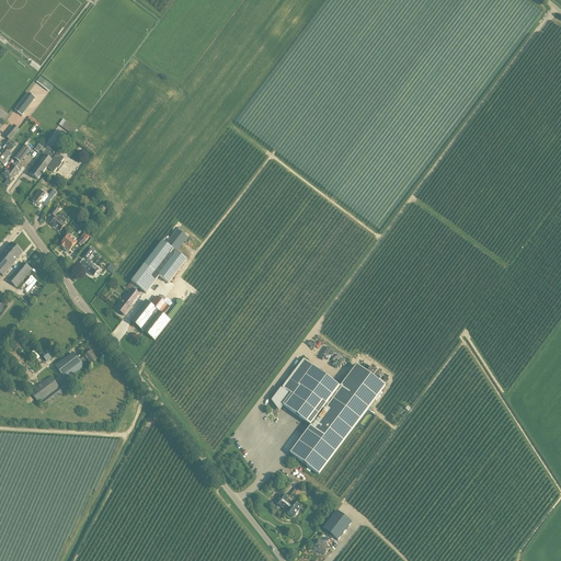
[(50,92),(54,87),(41,77),(36,82),(50,92)]
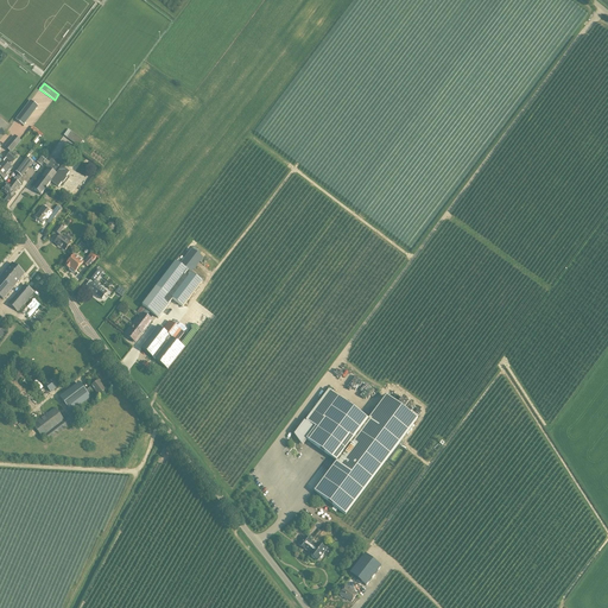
[(24,126),(38,107),(30,101),(16,120),(24,126)]
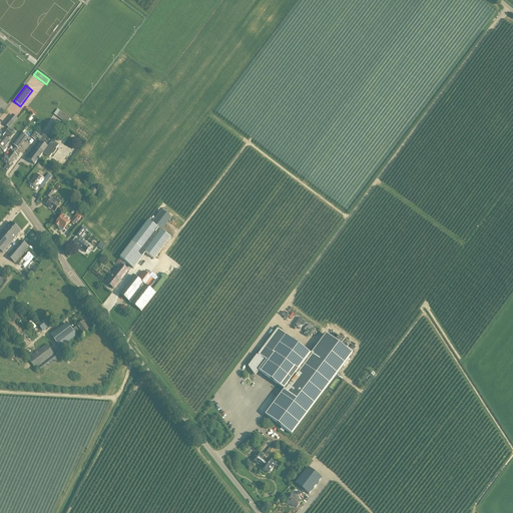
[(26,109),(32,114),(35,116),(37,114),(27,107),(26,109)]
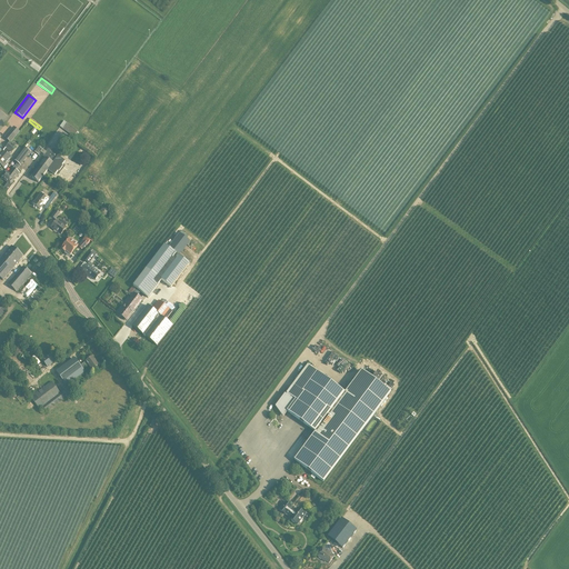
[(73,138),(78,132),(63,121),(60,127),(73,138)]
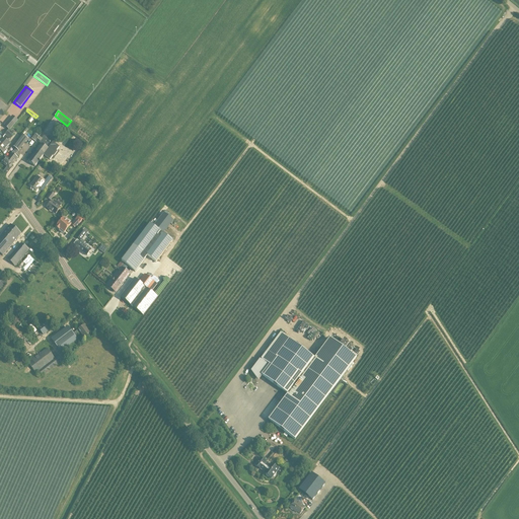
[(13,117),(10,120),(5,127),(9,131),(17,121),(13,117)]
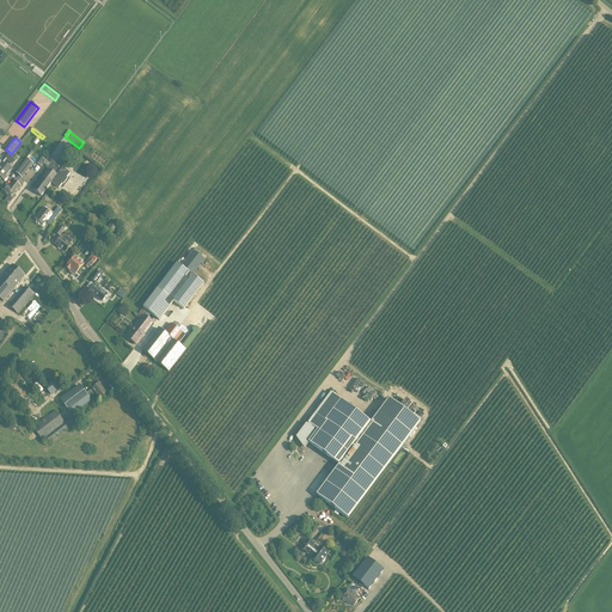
[(2,163),(0,165),(0,179),(1,178),(4,181),(12,170),(8,167),(11,164),(12,164),(17,159),(11,153),(2,163)]
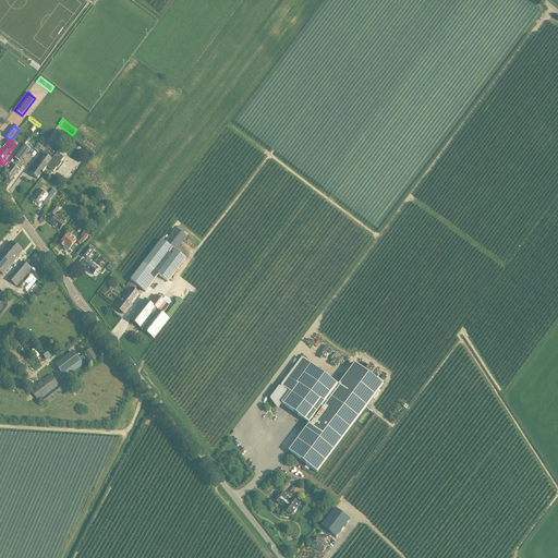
[(63,159),(57,154),(58,152),(48,144),(41,154),(43,154),(28,172),(31,174),(37,180),(47,167),(53,172),(63,159)]
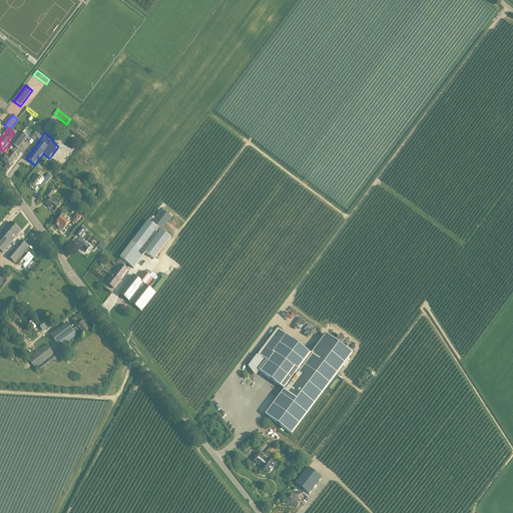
[(18,149),(27,137),(21,133),(12,145),(18,149)]
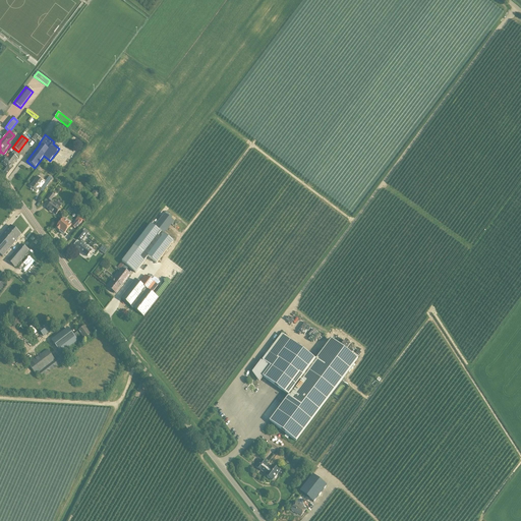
[(7,163),(12,167),(18,158),(12,153),(7,160),(5,158),(3,161),(7,164),(7,163)]
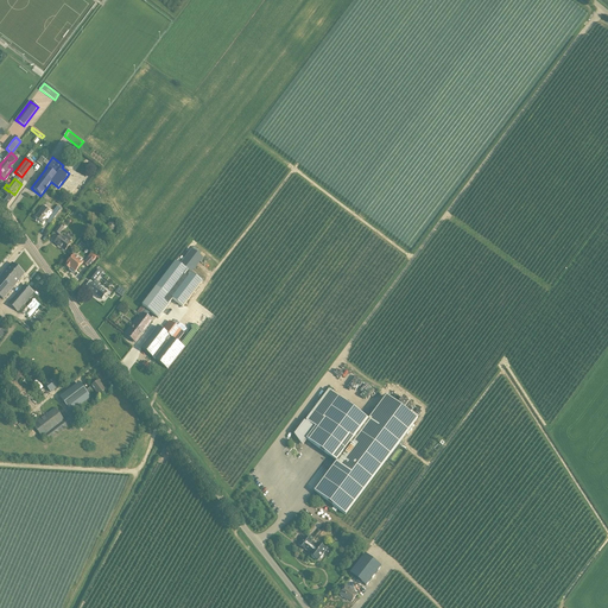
[(8,191),(4,188),(1,191),(8,196),(4,202),(7,207),(13,198),(12,197),(14,195),(8,190),(8,191)]
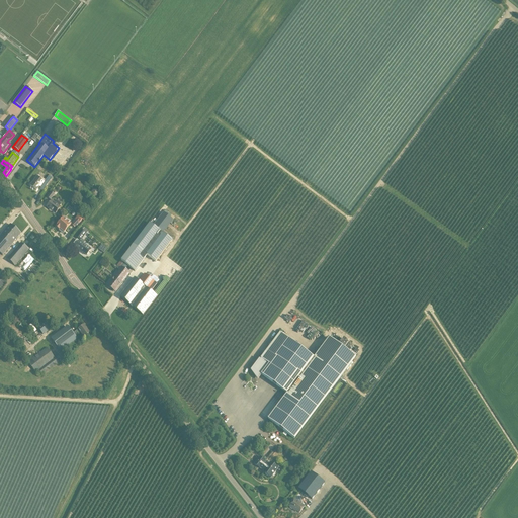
[(49,176),(47,179),(45,182),(37,177),(30,186),(36,191),(40,186),(40,187),(44,184),(46,186),(53,177),(50,175),(49,176)]
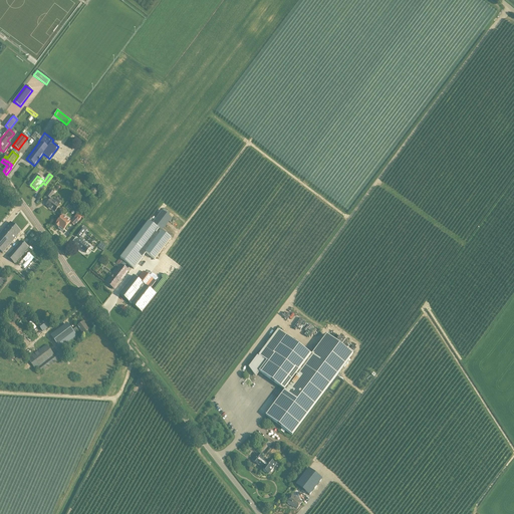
[(55,200),(54,202),(51,200),(46,206),(51,210),(51,211),(53,212),(54,212),(54,213),(59,206),(58,206),(60,204),(59,203),(56,200),(55,200)]
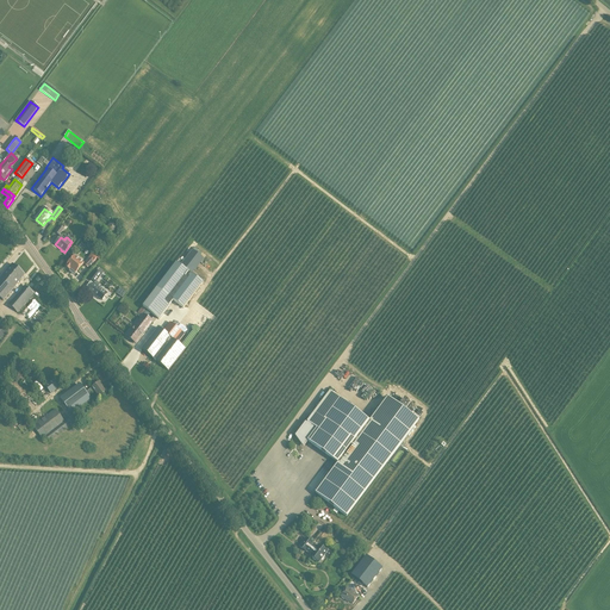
[(194,248),(180,266),(192,275),(204,260),(206,257),(194,248)]
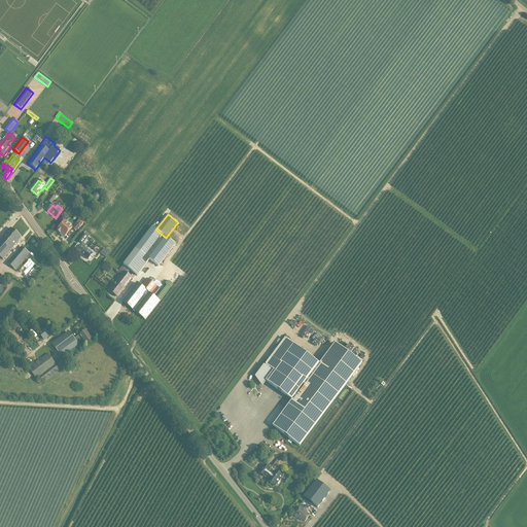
[(75,232),(83,222),(80,219),(76,223),(77,223),(73,229),(75,232)]
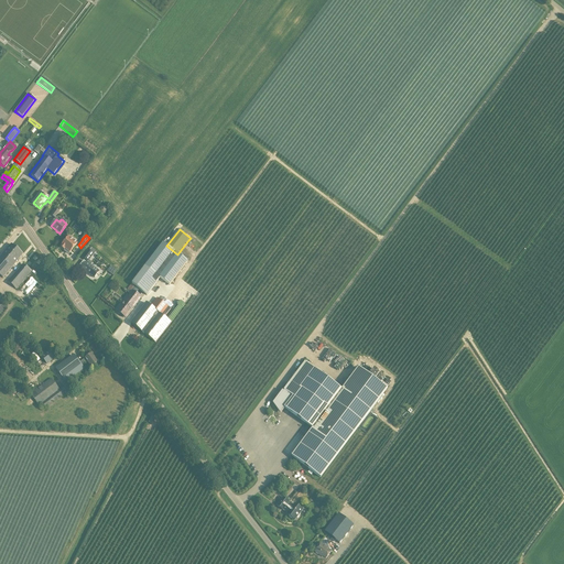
[(69,253),(77,243),(68,237),(61,247),(64,250),(65,249),(69,253)]
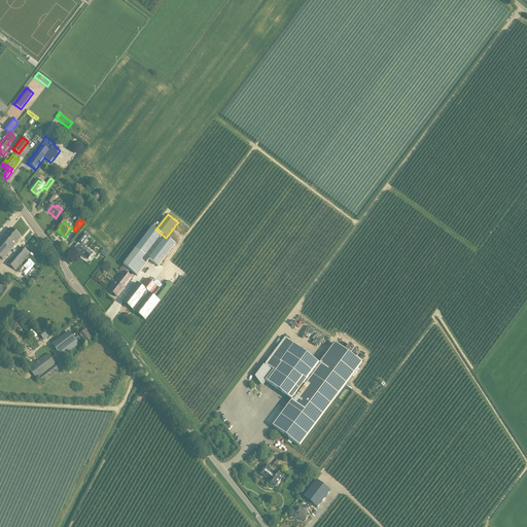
[(137,276),(140,273),(149,259),(159,267),(175,245),(152,227),(136,249),(132,254),(120,270),(117,273),(121,275),(109,291),(110,291),(110,292),(111,293),(112,293),(114,294),(114,295),(116,297),(117,296),(117,297),(132,279),(132,278),(124,273),(127,269),(132,272),(137,276)]
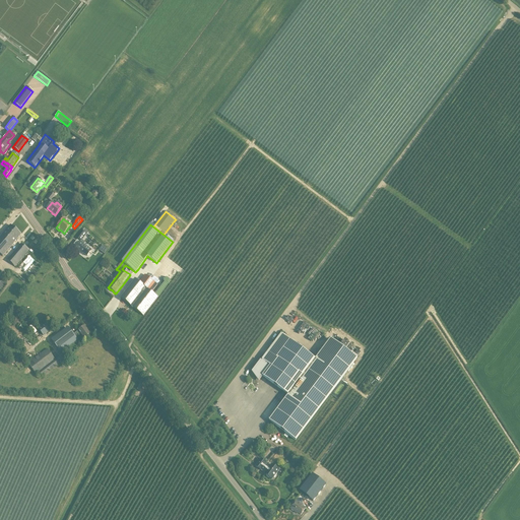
[(0,254),(3,256),(20,235),(10,225),(0,237),(0,254)]
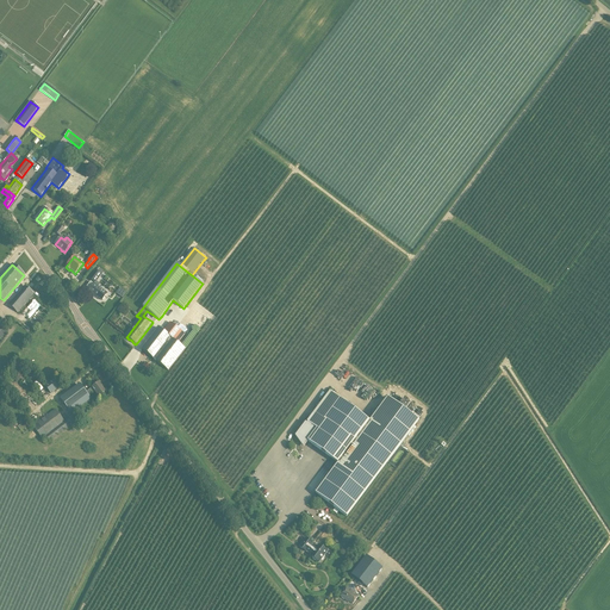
[(94,285),(88,292),(94,297),(95,296),(101,302),(106,294),(98,288),(100,285),(97,281),(101,275),(104,272),(99,268),(97,272),(95,272),(89,279),(95,284),(94,285)]
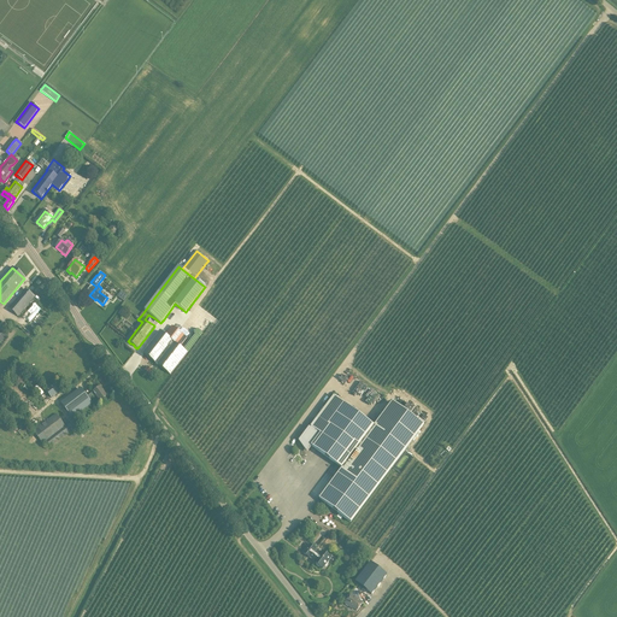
[(24,289),(9,309),(18,317),(34,298),(24,289)]
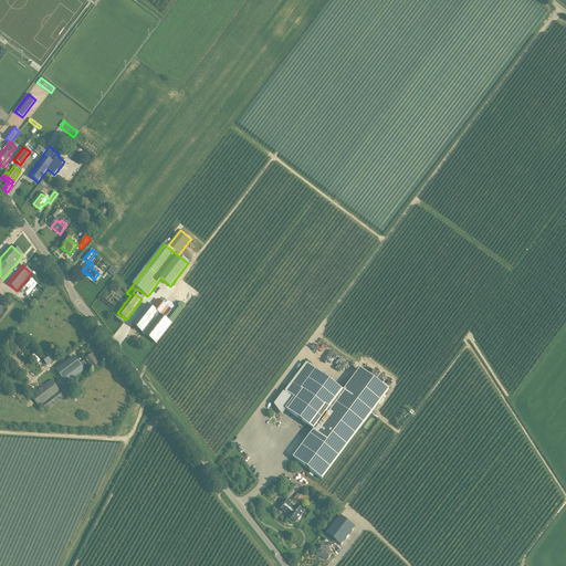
[(113,278),(117,271),(112,268),(107,273),(113,278)]
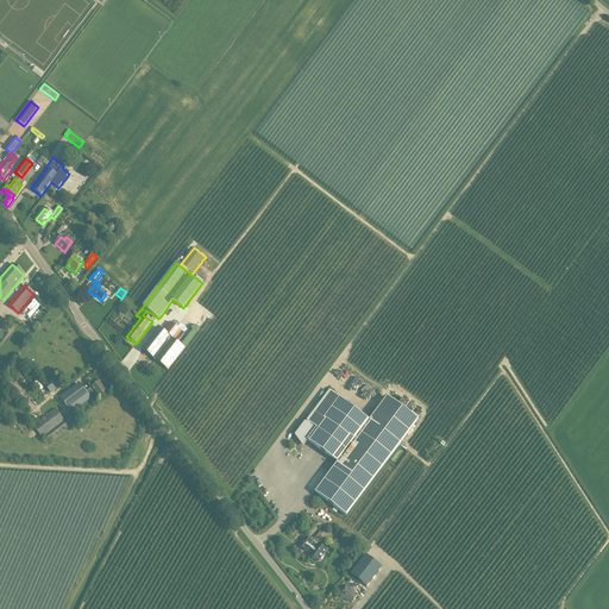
[(158,327),(142,350),(168,370),(184,349),(177,343),(184,333),(170,322),(165,328),(162,326),(159,328),(158,327)]
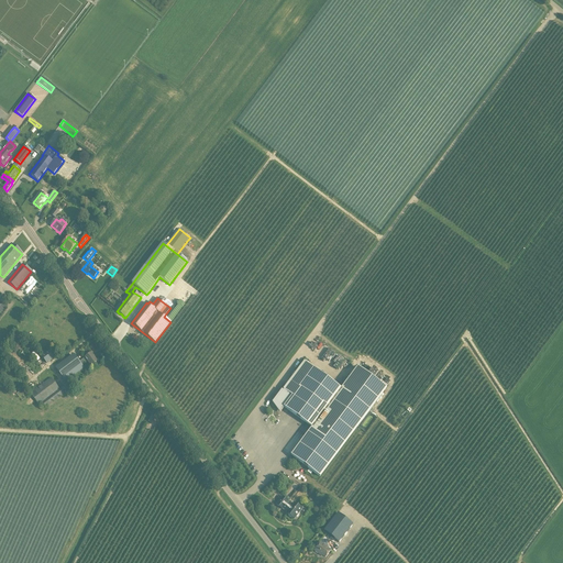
[(57,355),(52,349),(42,356),(46,364),(57,355)]
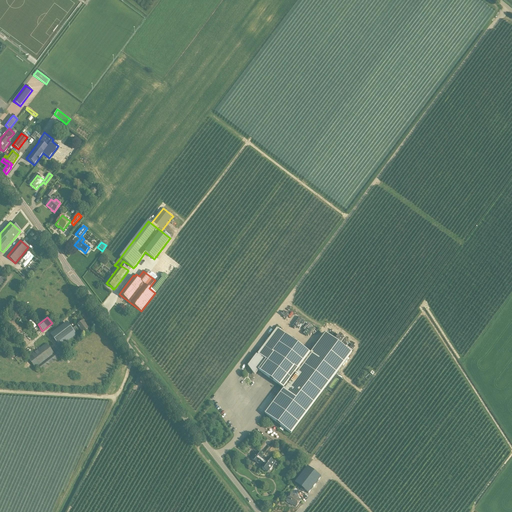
[(83,334),(88,330),(82,322),(77,326),(72,330),(68,324),(62,329),(61,327),(58,329),(51,335),(60,347),(76,335),(74,332),(80,329),(83,334)]
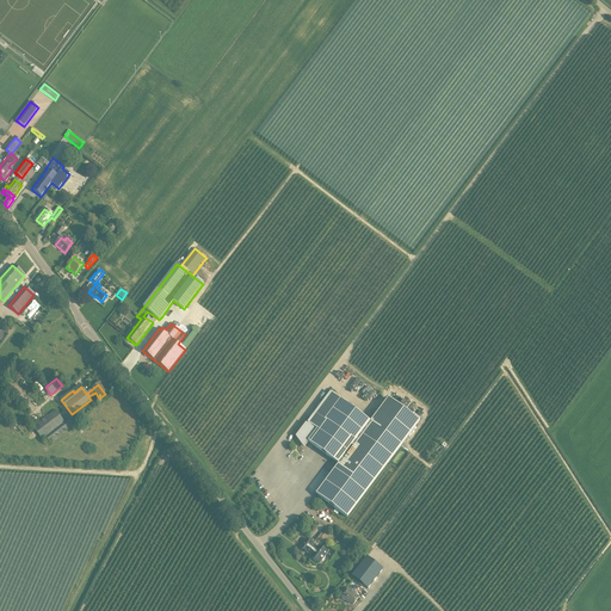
[(308,423),(308,424),(307,425),(306,424),(295,437),(303,449),(308,443),(321,452),(338,466),(316,494),(347,518),(420,420),(389,397),(370,423),(329,393),(308,423)]
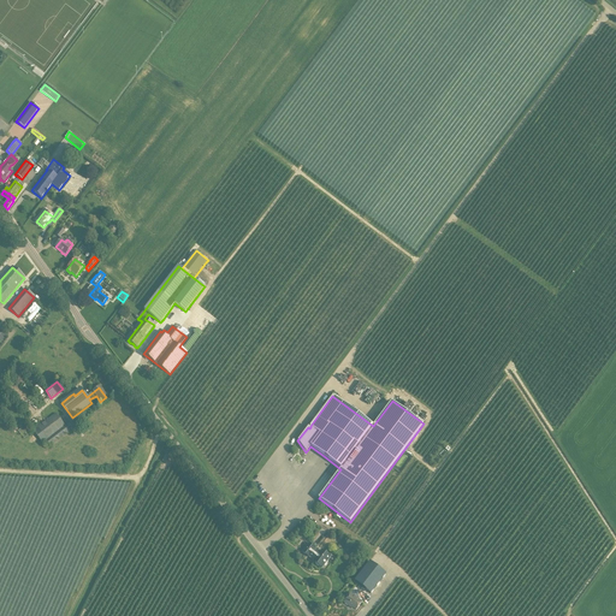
[(49,446),(70,431),(65,426),(55,414),(34,431),(42,443),(46,440),(49,446)]
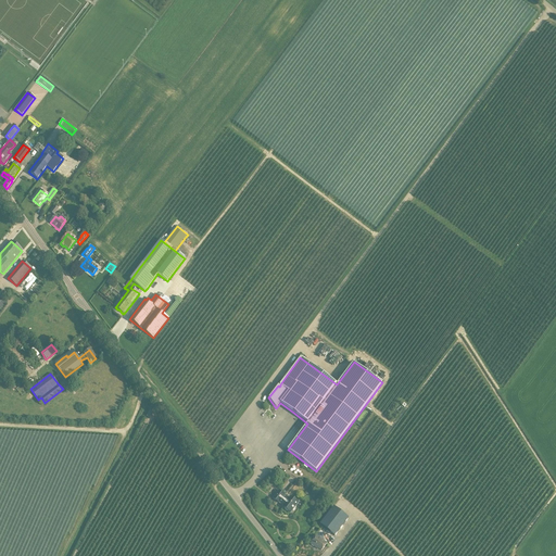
[(295,507),(294,506),(298,503),(290,497),(288,501),(282,496),(283,495),(278,491),(273,498),(278,502),(279,502),(283,505),(282,506),(285,508),(286,510),(287,510),(288,512),(288,510),(290,512),(292,509),(292,510),(294,509),(294,508),(295,507)]
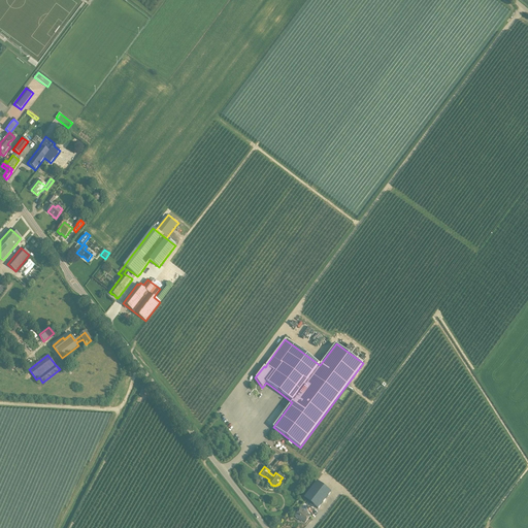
[(318,509),(331,492),(317,482),(304,498),(318,509)]
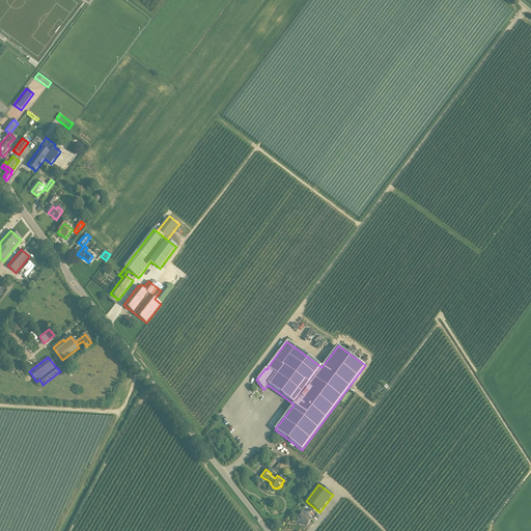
[(307,526),(312,520),(310,518),(309,519),(308,518),(310,515),(307,513),(306,514),(303,511),(302,512),(301,512),(300,512),(299,513),(299,515),(300,515),(297,520),(298,520),(297,521),(299,522),(301,522),(307,526)]
